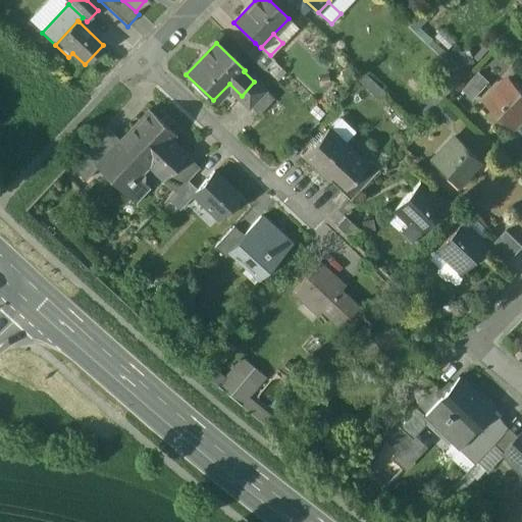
[(260,48),(255,43),(245,53),(264,71),(274,59),(270,55),(261,47),(260,48)]
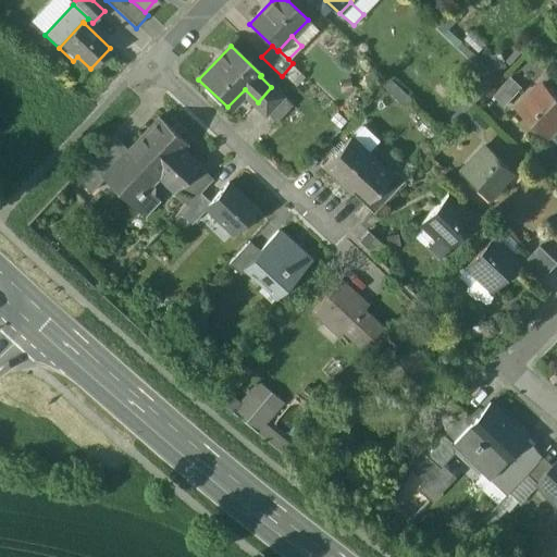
[(503,107),(522,88),(510,75),(491,94),(503,107)]
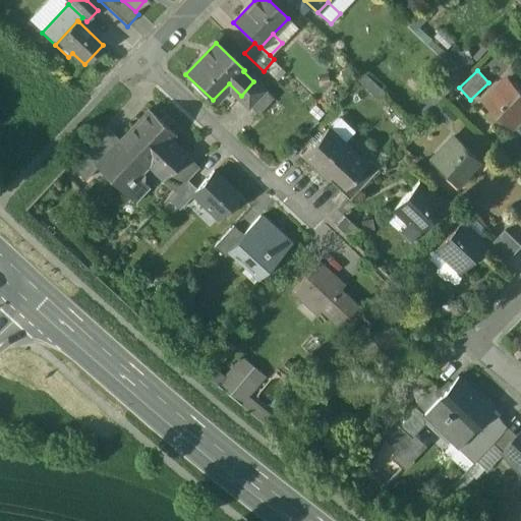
[(520,90),(510,79),(487,105),(514,131),(515,130),(515,129),(513,128),(520,119),(520,90)]
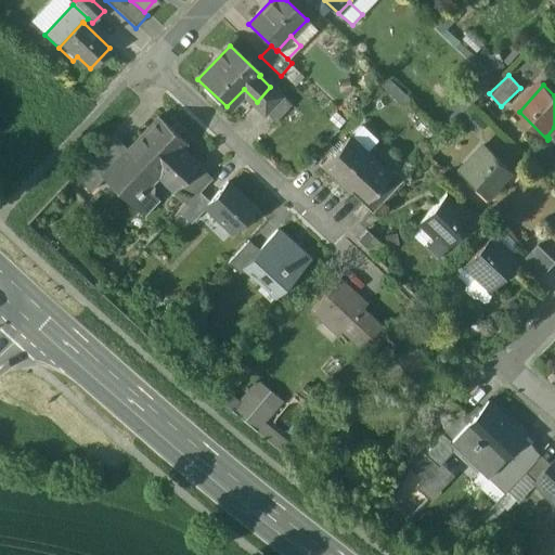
[(257,102),(253,106),(263,117),(267,114),(282,98),(270,87),(257,102)]
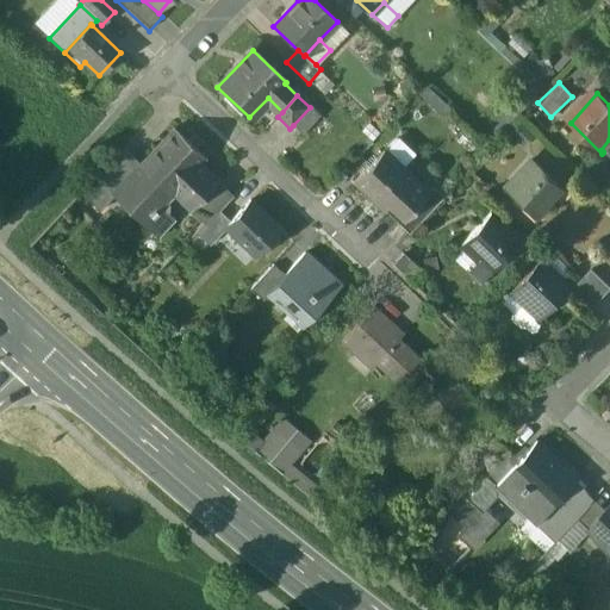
[(310,107),(293,125),(302,135),(319,117),(310,107)]
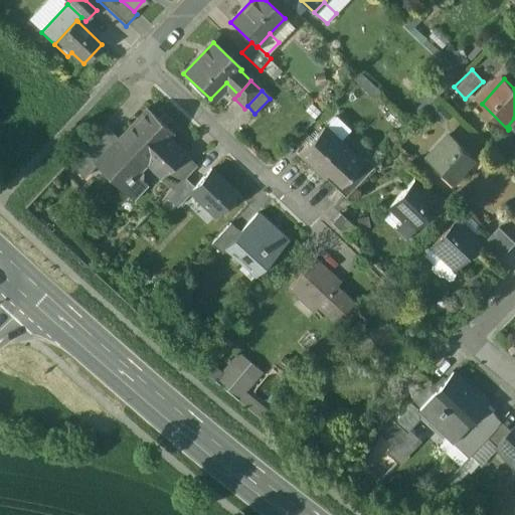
[(173,135),(147,110),(119,140),(99,161),(100,163),(125,185),(145,164),(161,180),(162,179),(184,155),(168,140),(173,135)]
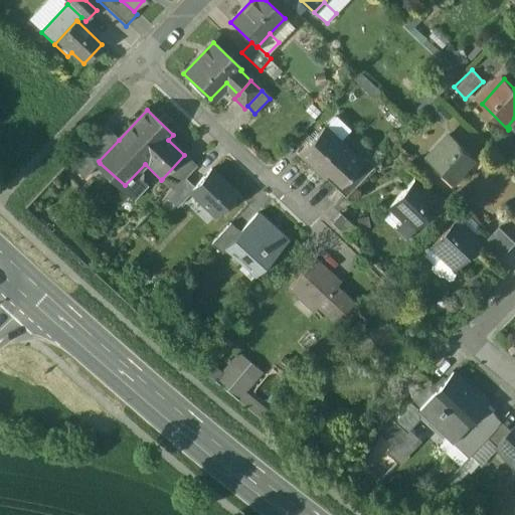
[(105,127),(68,164),(84,179),(100,163),(99,161),(119,140),(105,127)]
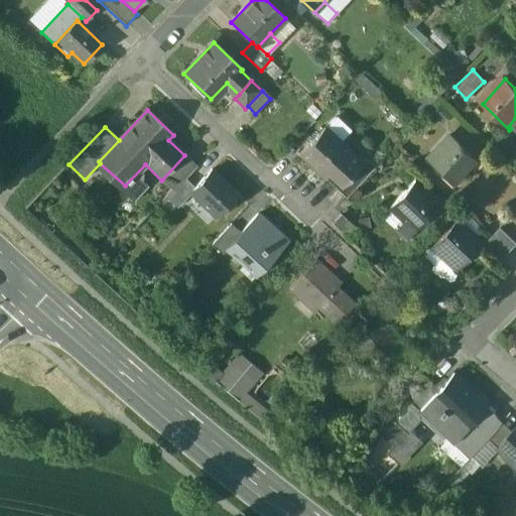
[(326,128),(300,154),(326,177),(329,174),(350,151),(326,128)]
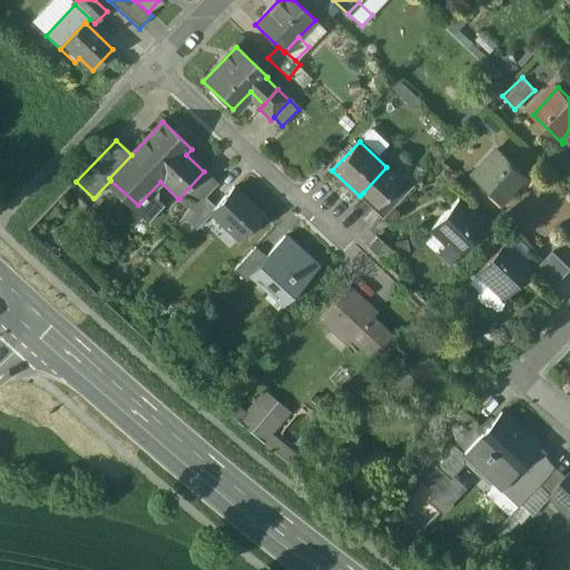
[(529,180),(498,151),(472,178),(500,205),(524,179),(528,182),(529,180)]
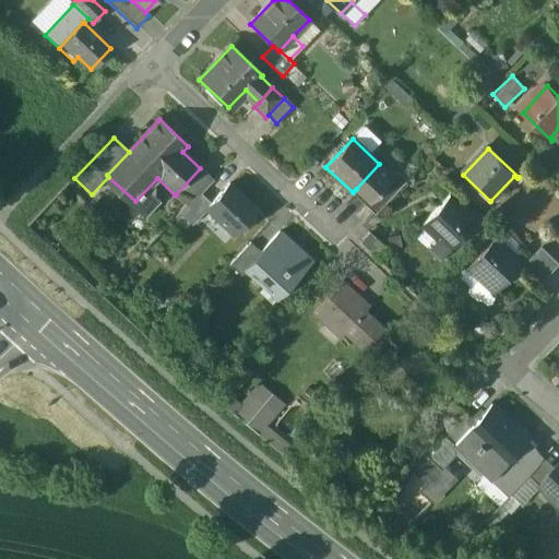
[(392,176),(379,164),(356,189),(369,201),(392,176)]
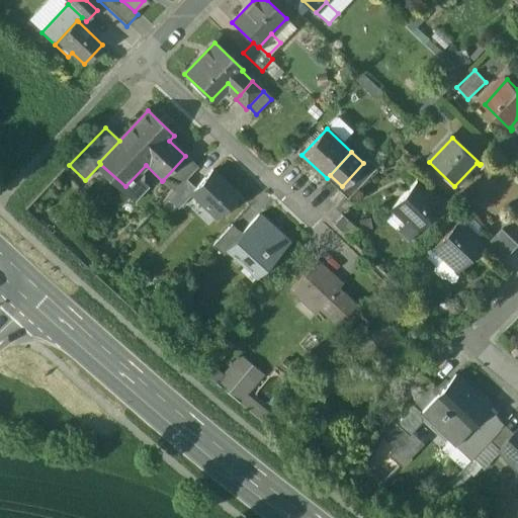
[(197,167),(185,156),(163,180),(174,190),(184,180),(197,167)]
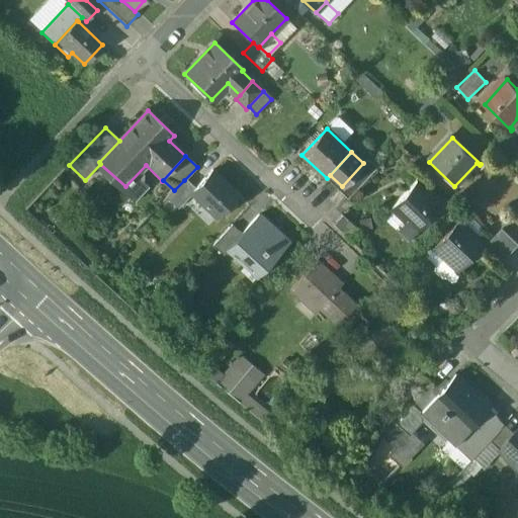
[(342,186),(339,189),(347,197),(375,167),(367,159),(363,163),(342,186)]
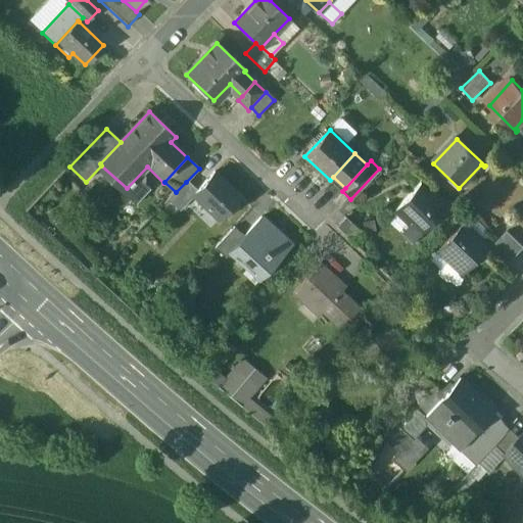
[(240,198),(214,174),(196,191),(192,196),(193,196),(219,221),(240,198)]
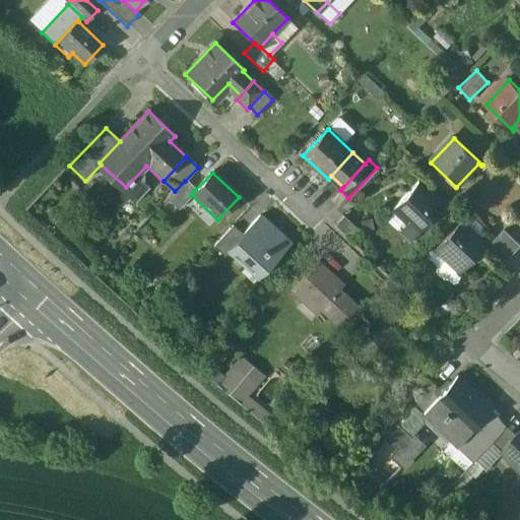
[(195,190),(185,181),(175,191),(167,200),(178,210),(192,195),(191,195),(195,190)]
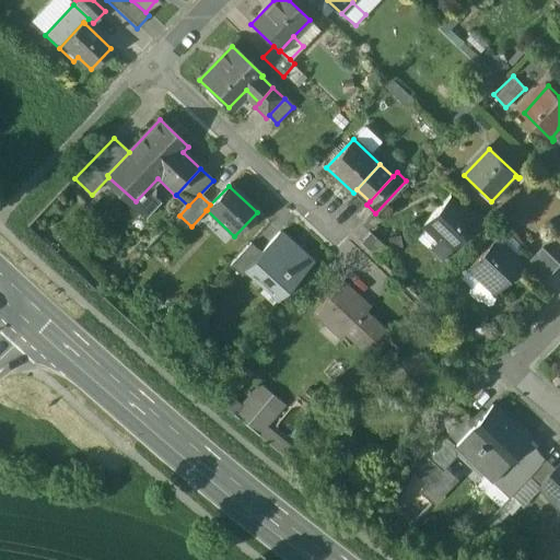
[(476,222),(451,198),(424,226),(440,242),(450,249),(476,222)]
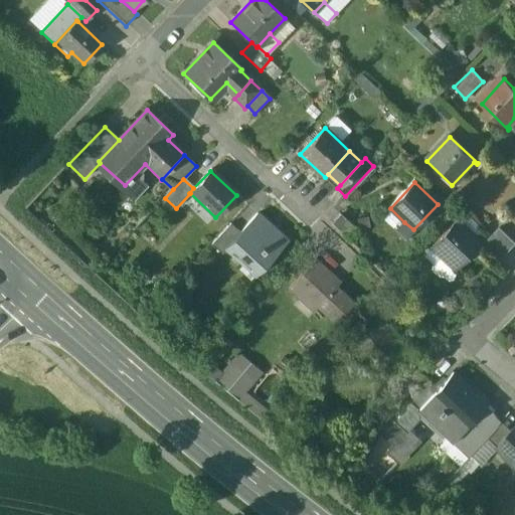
[(258,214),(239,232),(239,233),(228,245),(229,246),(226,249),(253,276),(286,241),(258,214)]
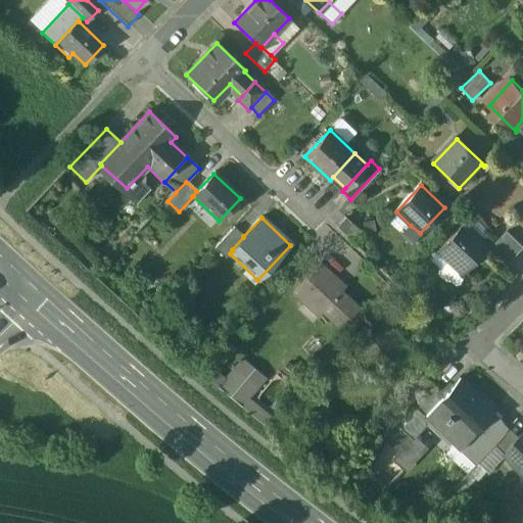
[(362,234),(345,218),(336,228),(352,243),(362,234)]
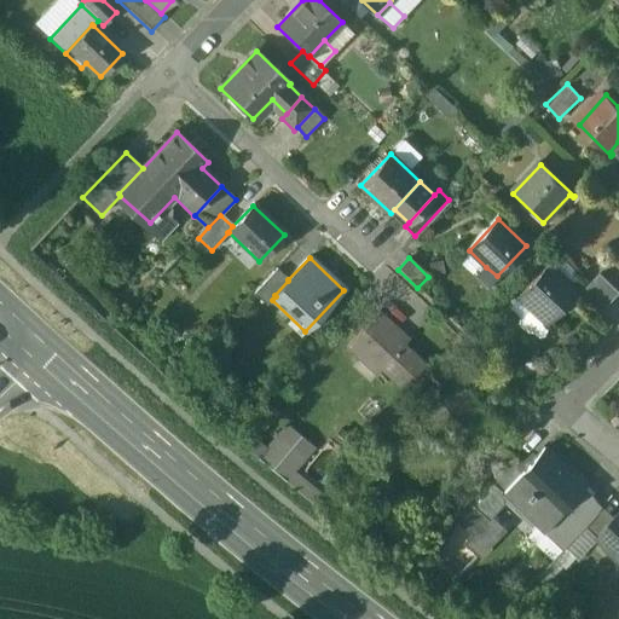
[(548,266),(514,300),(516,301),(519,298),(547,324),(577,294),(548,266)]
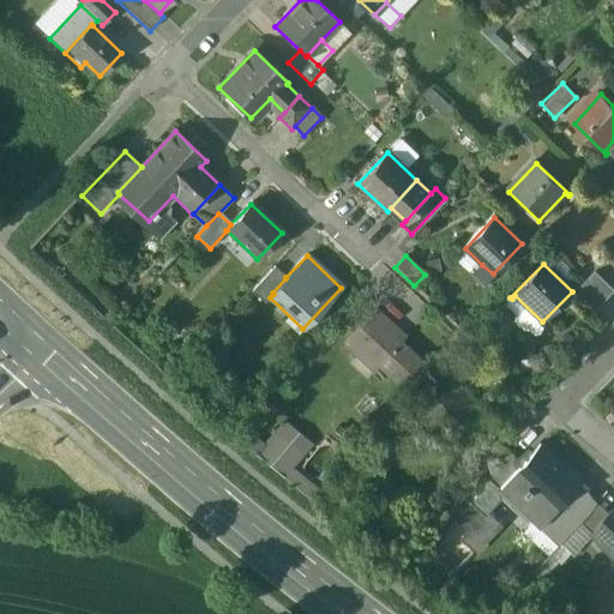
[(482,265),(471,276),(481,284),(487,278),(488,278),(493,274),(482,265)]
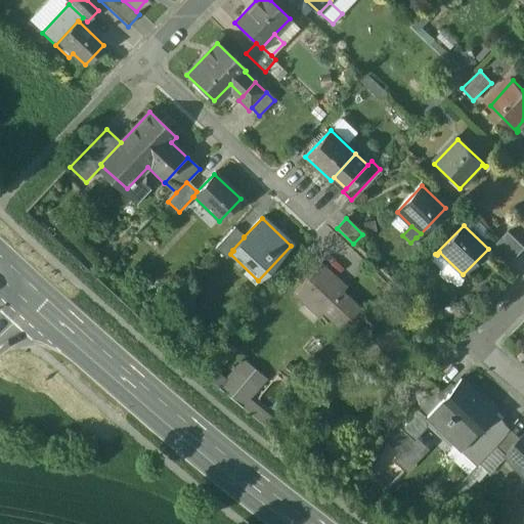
[(234,228),(215,249),(226,259),(230,254),(233,251),(232,250),(244,237),(234,228)]
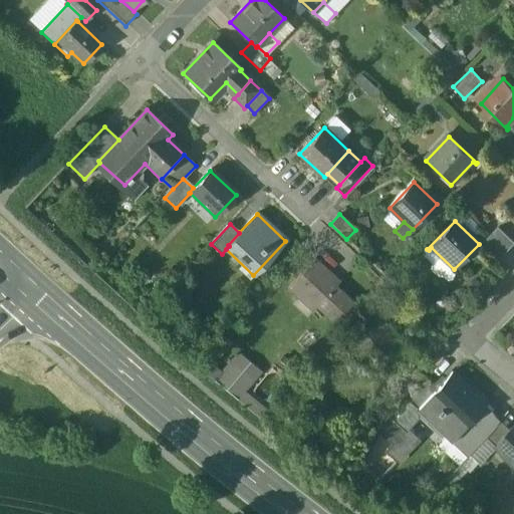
[(513,244),(513,242),(499,228),(490,237),(506,253),(513,244)]
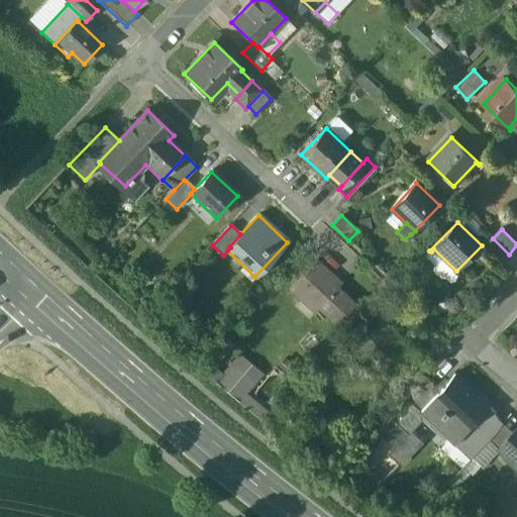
[(493,238),(484,247),(501,263),(509,254),(493,238)]
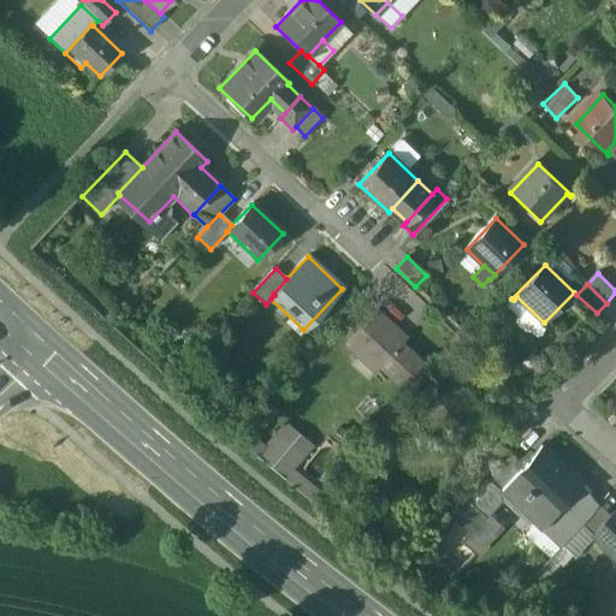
[(424,365),(392,336),(397,331),(377,312),(344,345),(357,357),(369,354),(380,365),(379,367),(401,389),(424,365)]
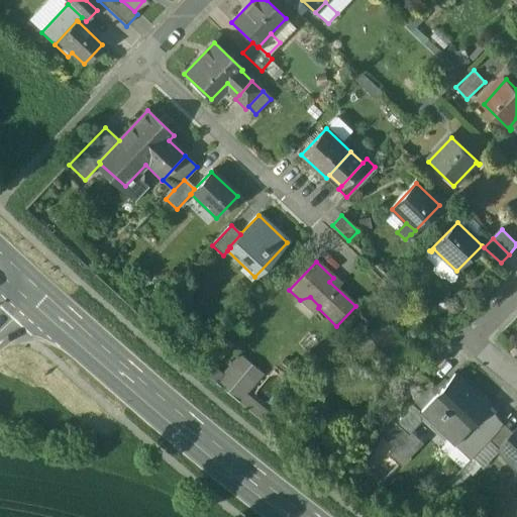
[(416,364),(391,339),(395,335),(377,319),(349,347),(360,356),(371,353),(381,363),(378,366),(379,366),(397,383),(416,364)]
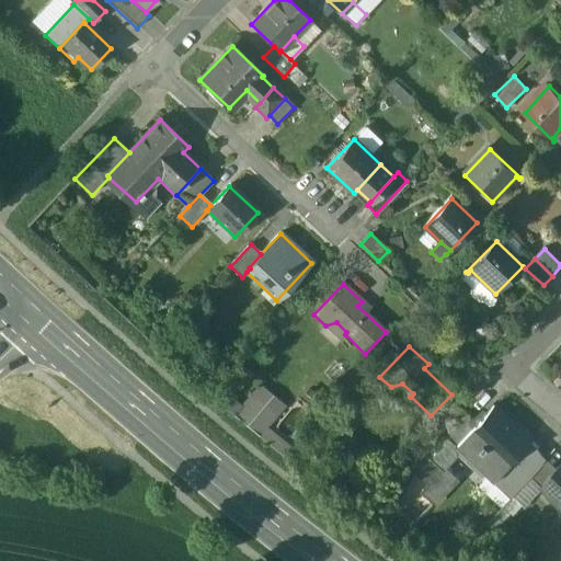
[(402,384),(391,387),(407,402),(411,397),(410,397),(413,393),(402,384)]
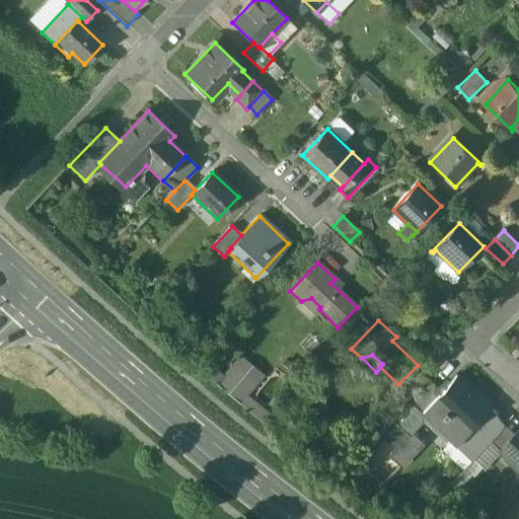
[(418,365),(398,384),(405,391),(421,374),(422,374),(425,371),(418,365)]
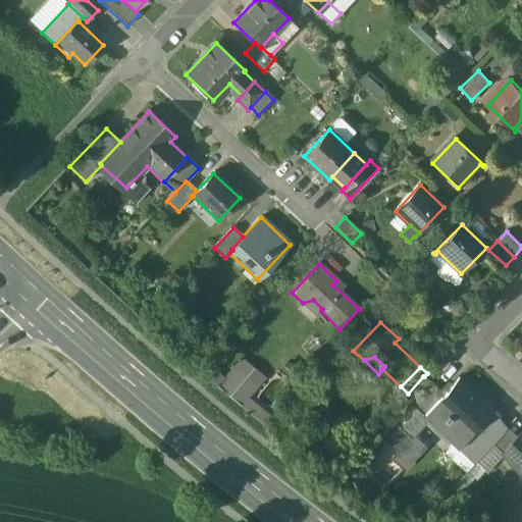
[(423,376),(408,394),(416,401),(432,384),(424,376),(423,376)]
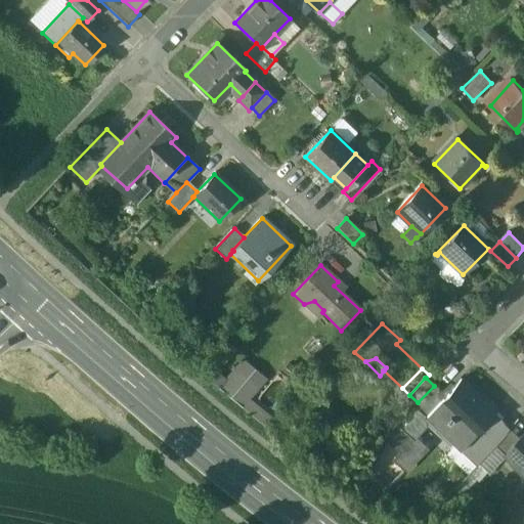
[(494,411),(460,379),(444,395),(433,407),(434,408),(468,440),(493,412),(494,411)]
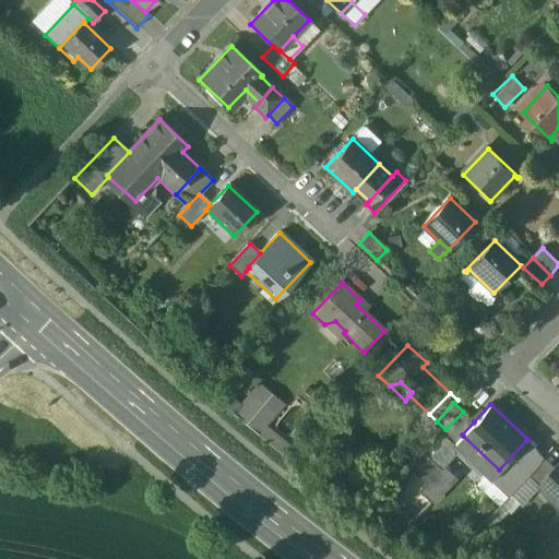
[(445,429),(441,433),(454,445),(463,436),(462,435),(474,421),(463,412),(445,429)]
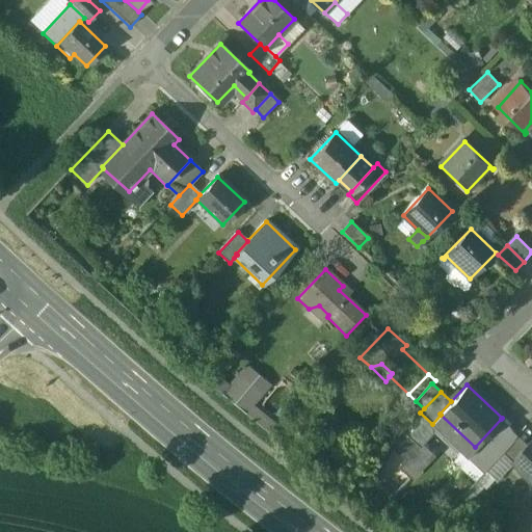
[(420,413),(392,443),(408,458),(407,459),(414,464),(426,452),(419,445),(435,427),(432,424),(420,413)]
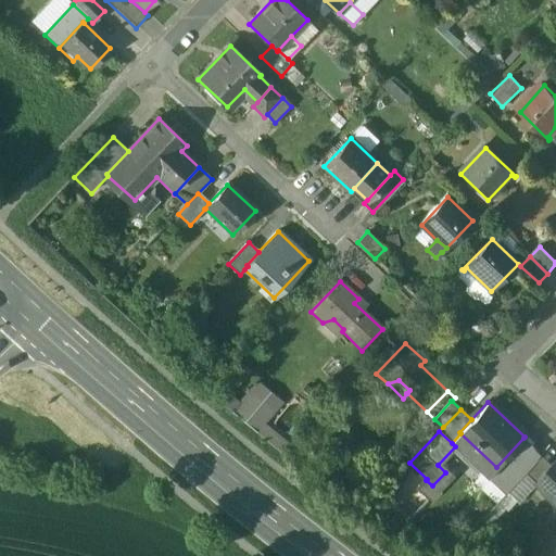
[(496,467),(460,433),(452,443),(455,446),(488,477),(496,467)]
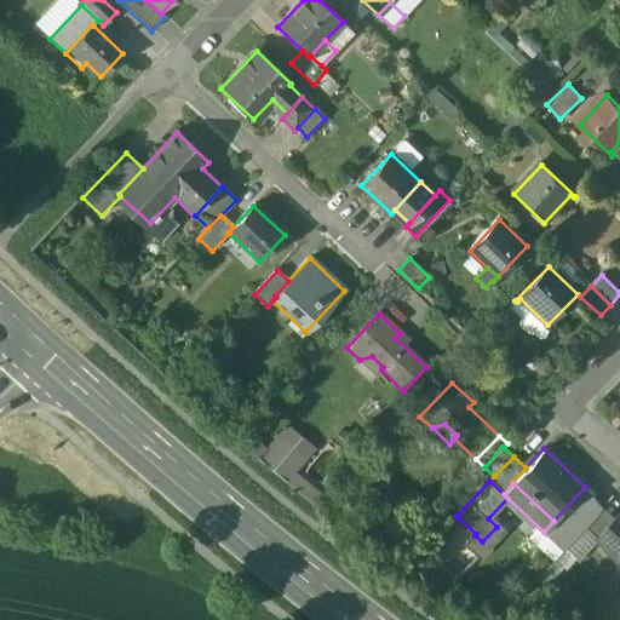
[(604,507),(584,488),(554,521),(544,532),(563,550),(585,528),(604,507)]
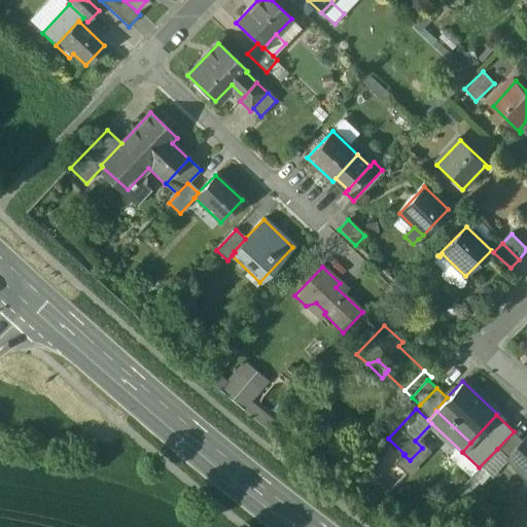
[(514,431),(497,449),(507,458),(511,454),(523,440),(514,431)]
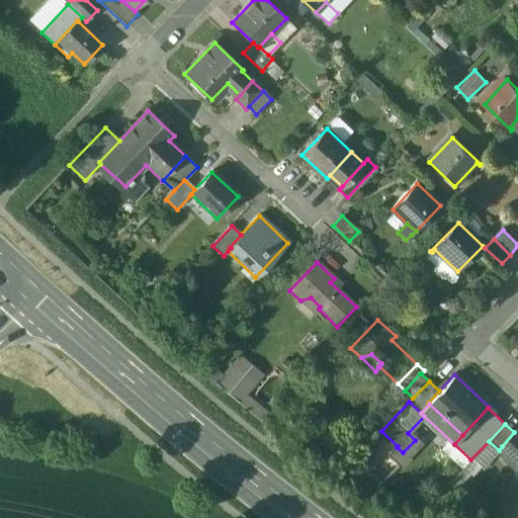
[(517,428),(514,432),(502,446),(516,458),(512,462),(517,467),(517,428)]
